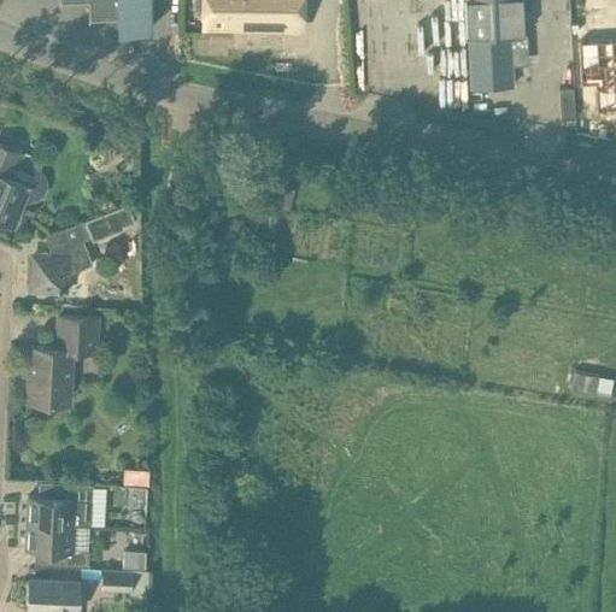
[(148,0),(59,0),(60,0),(80,0),(88,0),(89,17),(118,17),(118,34),(151,34),(151,33),(150,33),(148,0)]
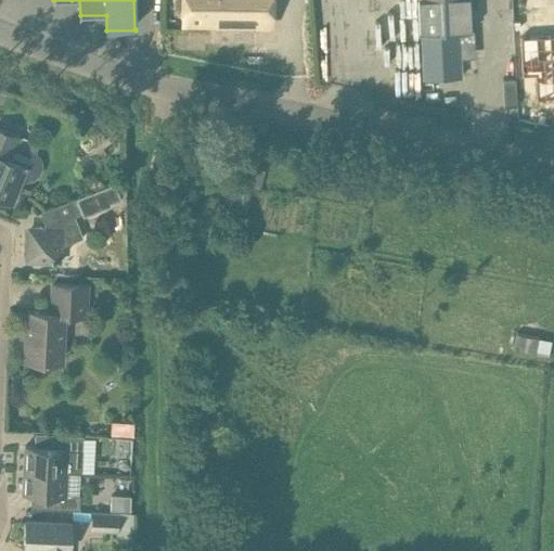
[(219,27),(271,28),(271,0),(176,0),(177,8),(181,13),(185,14),(185,22),(219,22),(219,27)]
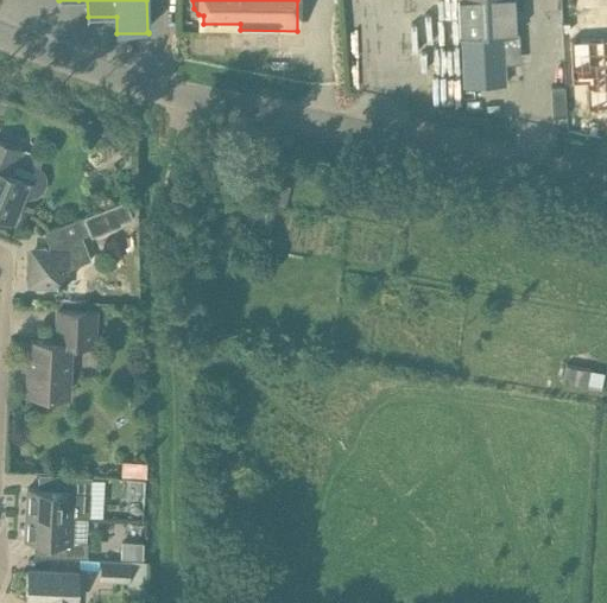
[(457,0),(461,42),(463,42),(466,90),(506,88),(504,39),(518,38),(514,0),(457,0)]
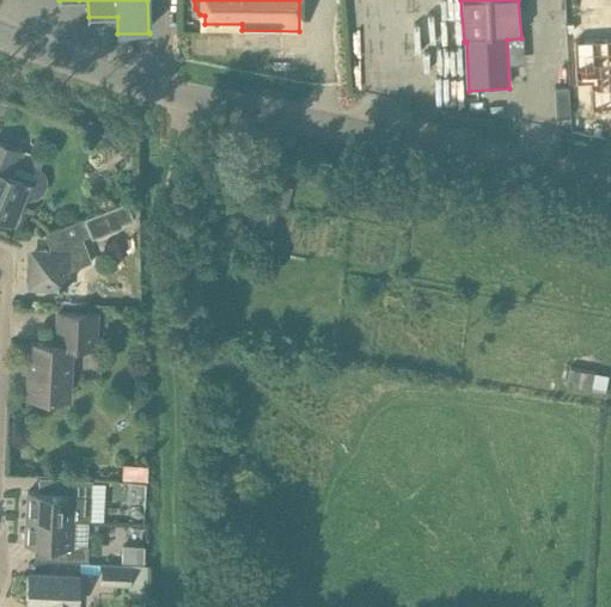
[(610,42),(574,44),(576,87),(591,86),(592,112),(610,111),(610,42)]
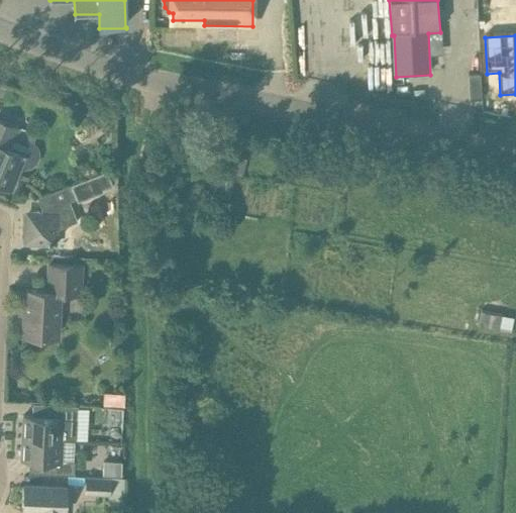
[(20,130),(0,122),(0,186),(12,192),(21,171),(25,173),(32,171),(37,168),(40,160),(39,152),(35,147),(17,139),(20,130)]
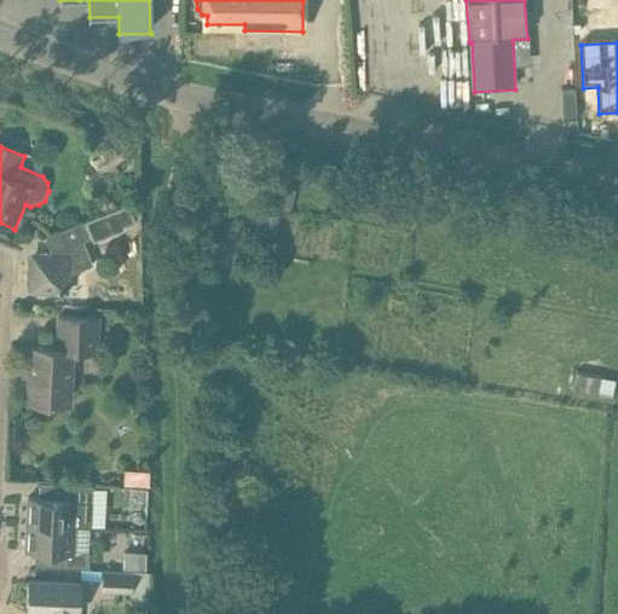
[(51,253),(51,258),(44,258),(44,264),(32,262),(30,295),(69,297),(70,278),(94,268),(85,244),(82,238),(91,235),(92,241),(94,247),(126,235),(125,232),(137,227),(130,208),(46,241),(51,253)]
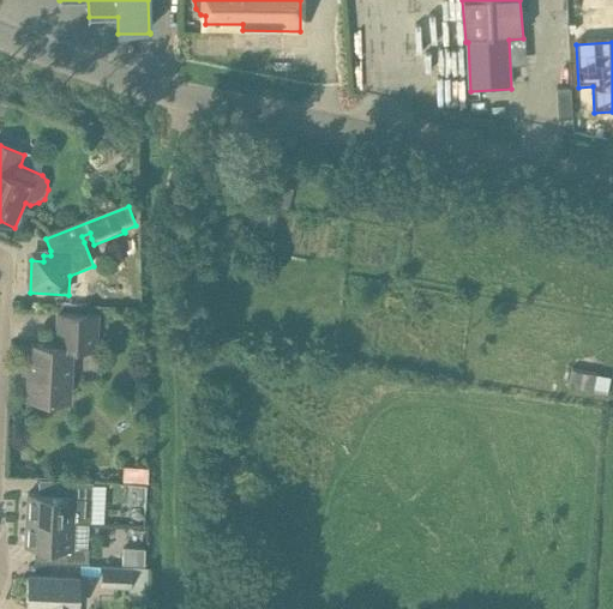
[(98,320),(59,319),(58,350),(31,349),(31,362),(26,362),(25,368),(30,368),(29,403),(54,404),(55,402),(70,402),(72,353),(96,354),(98,320)]
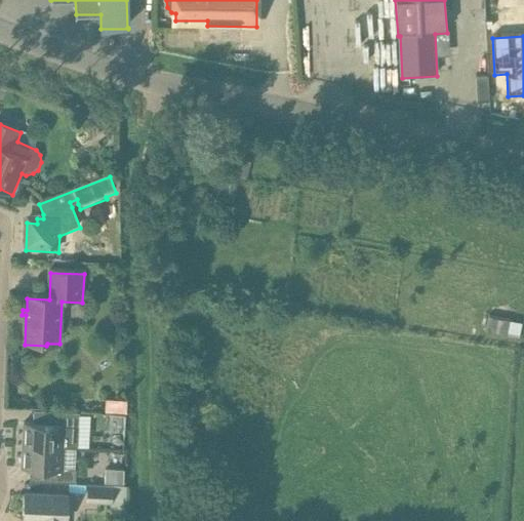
[(107,403),(106,416),(126,417),(127,404),(107,403)]
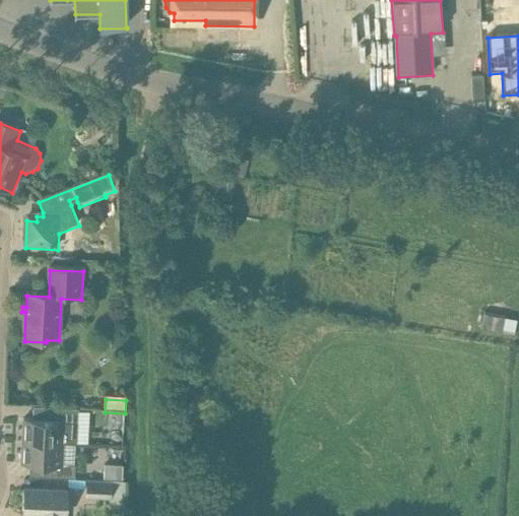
[(79,411),(54,410),(53,423),(24,422),(23,443),(77,445),(79,411)]
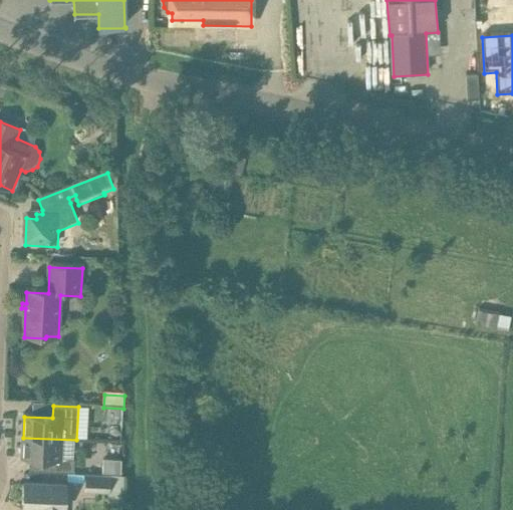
[(74,461),(75,440),(23,438),(22,461),(50,462),(49,475),(75,476),(76,462),(74,461)]
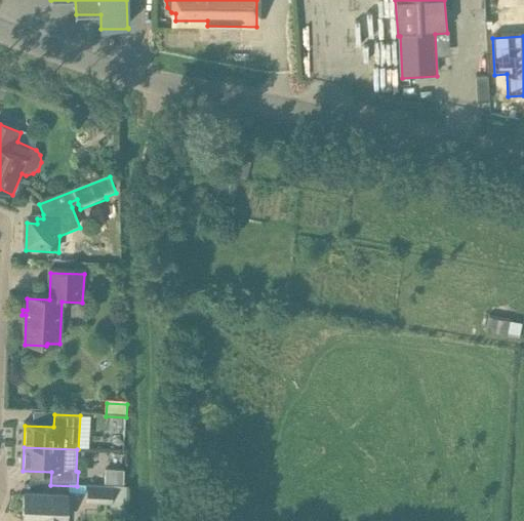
[(107,472),(106,485),(124,485),(124,473),(107,472)]
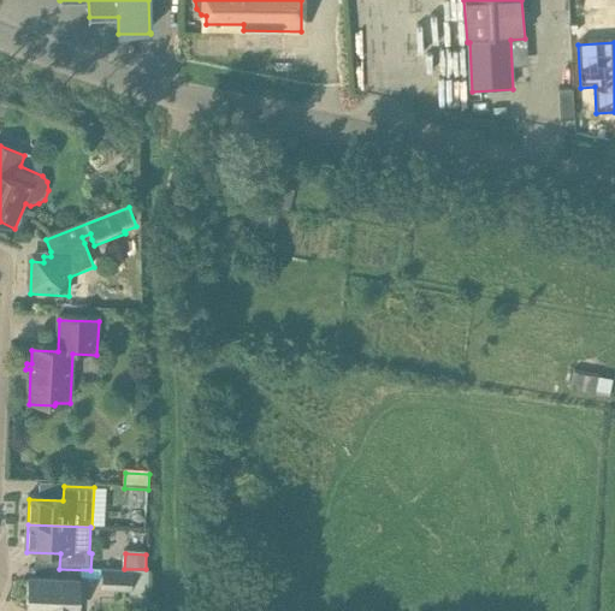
[(101,592),(131,594),(132,573),(104,570),(101,592)]
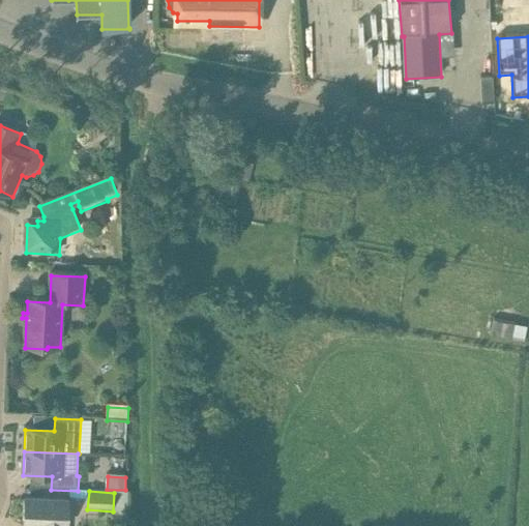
[(69,525),(70,503),(25,501),(24,525),(69,525)]
